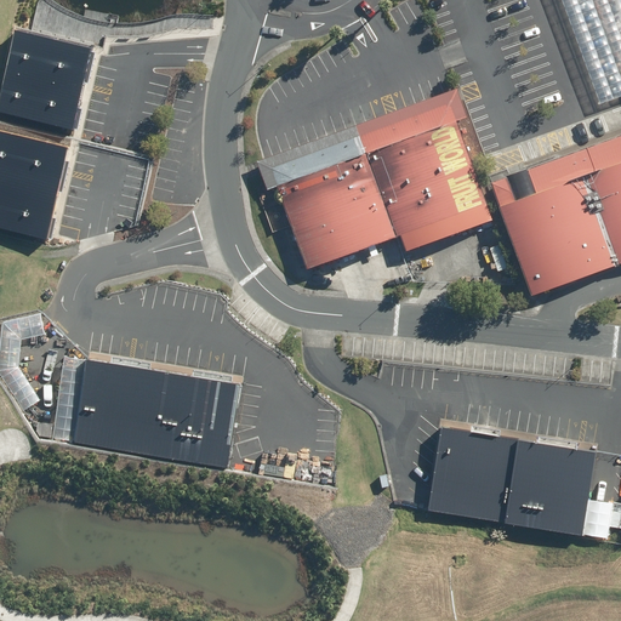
[(620,0),(560,0),(600,106),(620,97),(620,3),(620,0)]
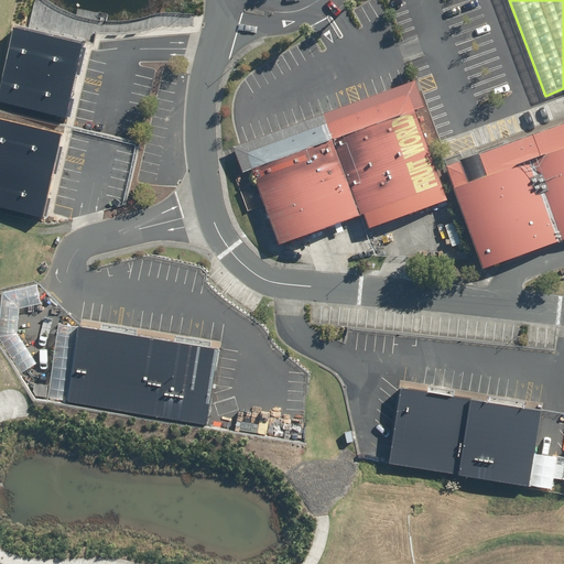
[(83,41),(14,25),(0,86),(0,100),(66,116),(83,41)]
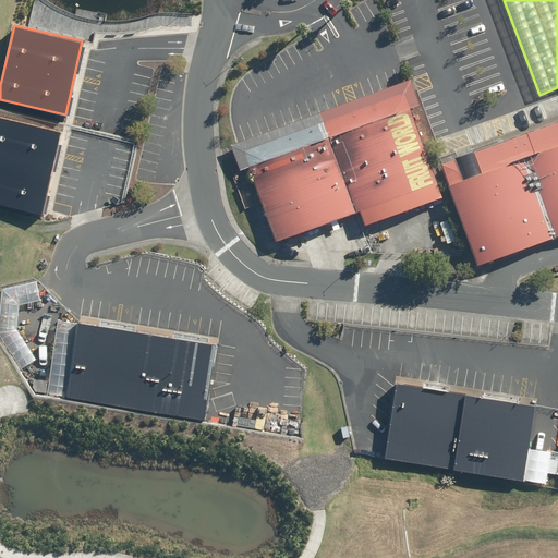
[(240,143),(230,146),(240,172),(247,169),(275,243),(436,185),(409,109),(419,106),(410,82),(407,83),(240,143)]
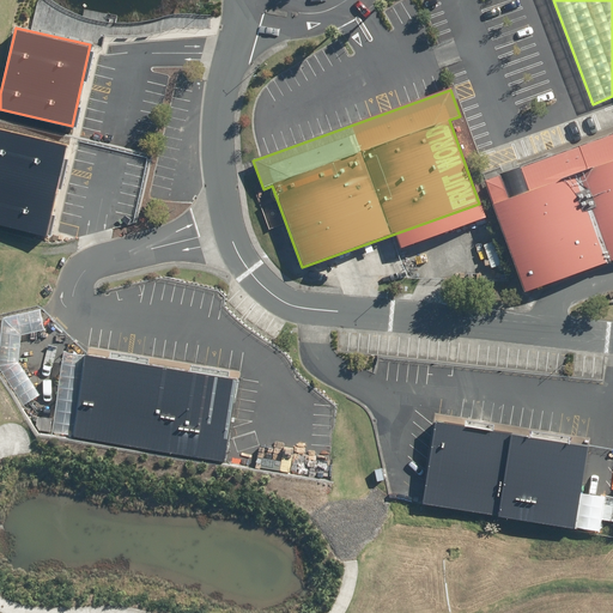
[(70,138),(0,121),(0,224),(47,235),(70,138)]
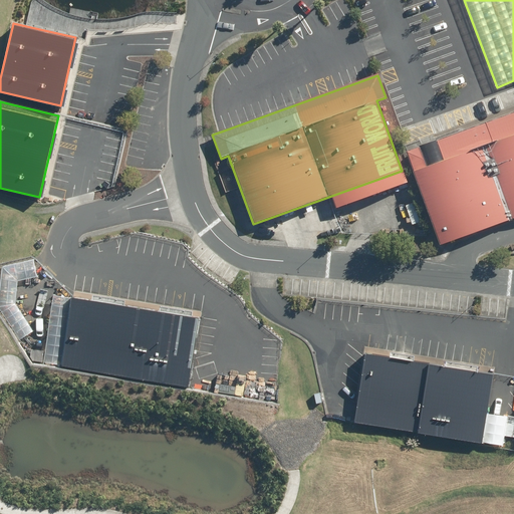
[(513,113),(406,153),(440,246),(513,219),(513,113)]
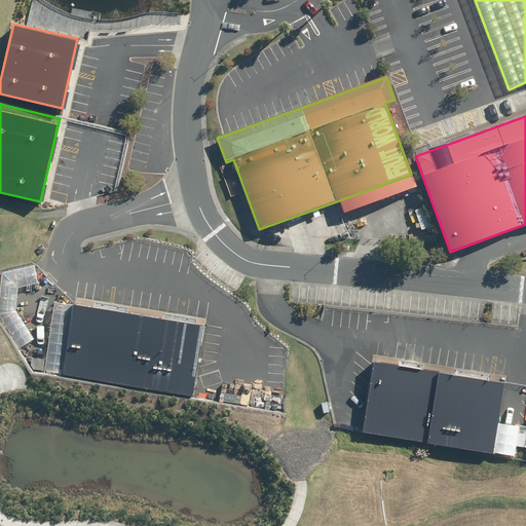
[(74,303),(63,374),(193,395),(204,325),(74,303)]
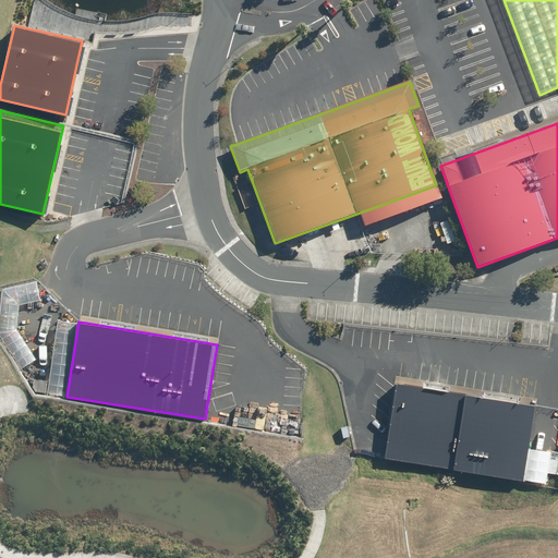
[(386,458),(524,481),(536,407),(398,384),(386,458)]
